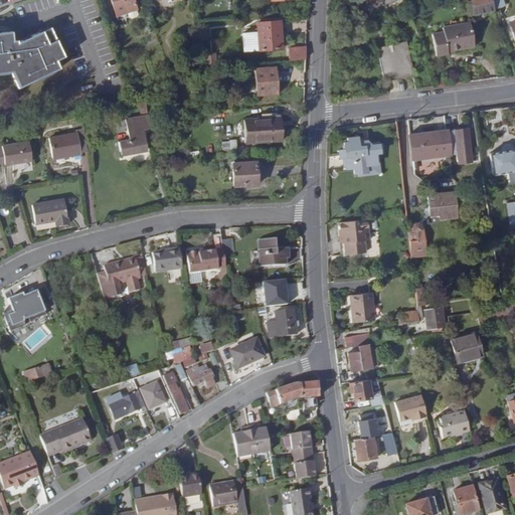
[(111,0),(117,15),(136,9),(133,0),(111,0)]
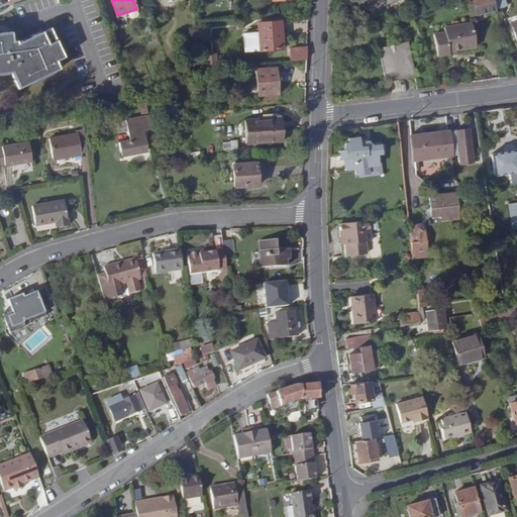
[(478,15),(496,9),(493,0),(474,0),(475,2),(478,15)]
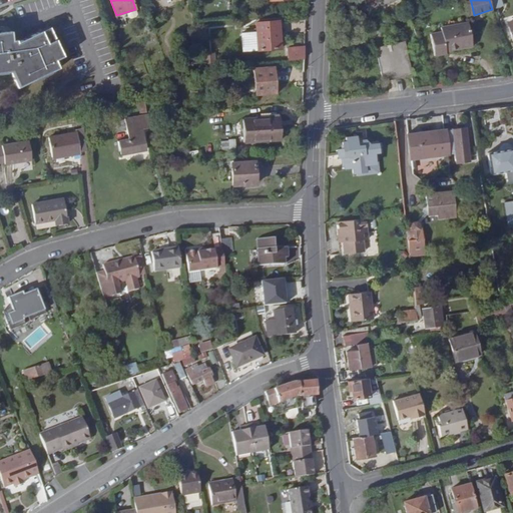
[(489,0),(492,9),(502,6),(500,0),(489,0)]
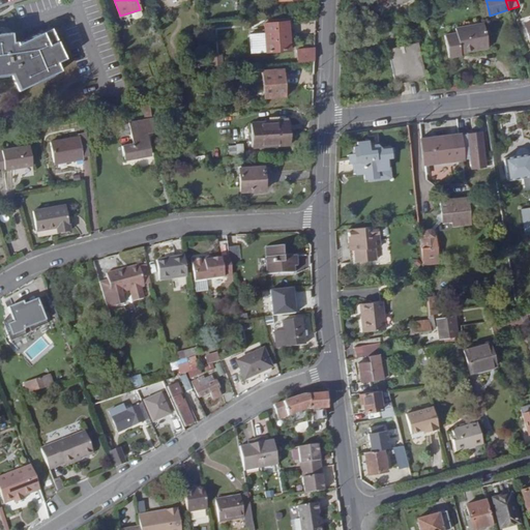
[(412,23),(425,20),(423,12),(414,15),(410,15),(412,23)]
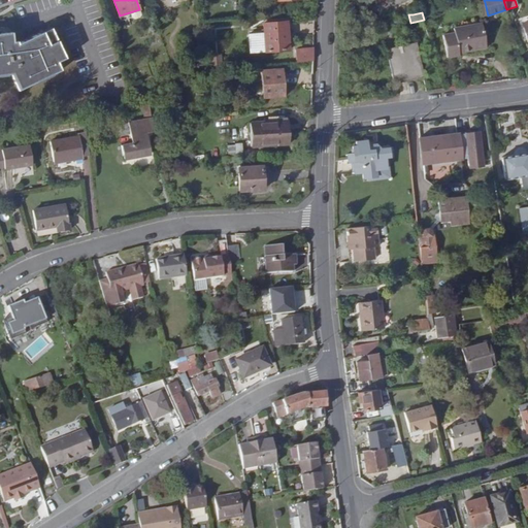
[(404,15),(394,19),(396,26),(406,24),(404,15)]
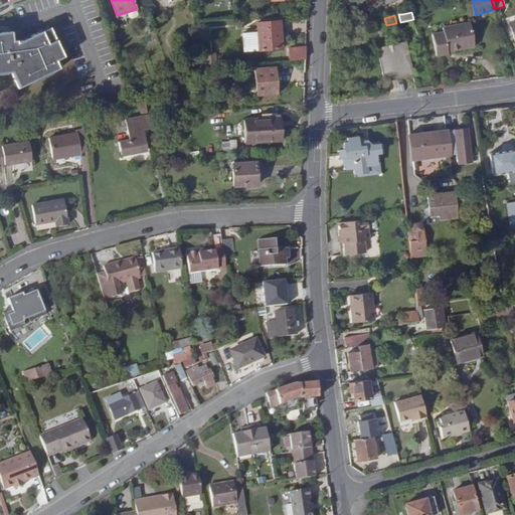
[(256,22),(259,50),(282,48),(280,21),(256,22)]
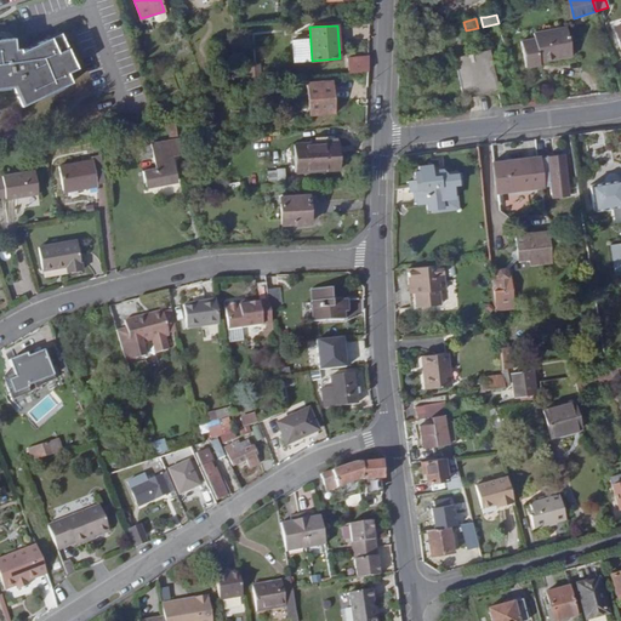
[(567,51),(562,30),(531,39),(529,32),(513,36),(523,68),(537,64),(536,60),(567,51)]
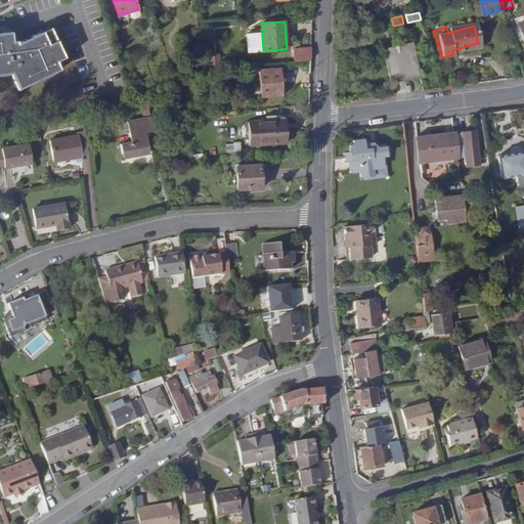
[(0,74),(10,73),(18,89),(60,69),(56,60),(66,56),(50,28),(17,43),(16,40),(12,41),(11,32),(0,33),(0,74)]
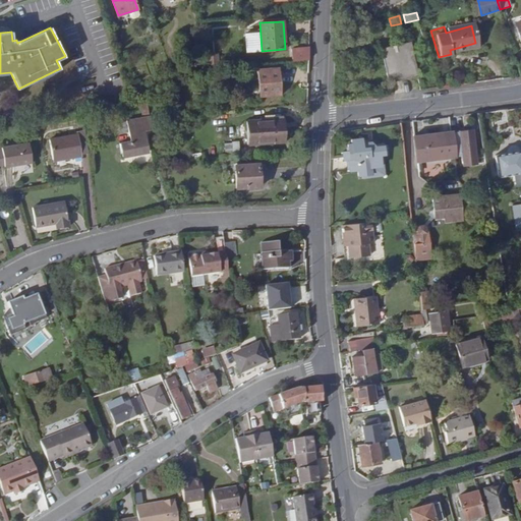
[(413,41),(385,45),(390,80),(418,76),(413,41)]
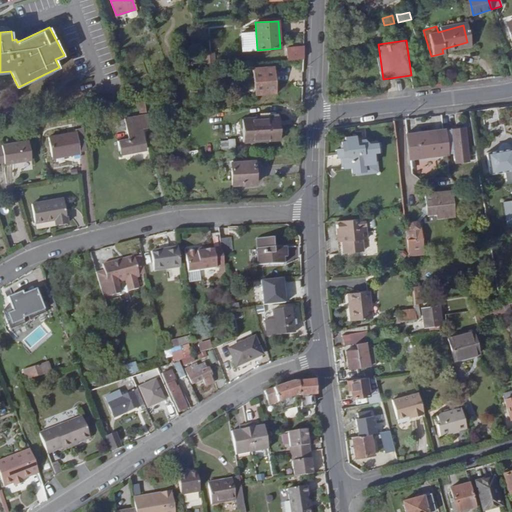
[(287,59),(304,58),(304,45),(286,47),(287,59)]
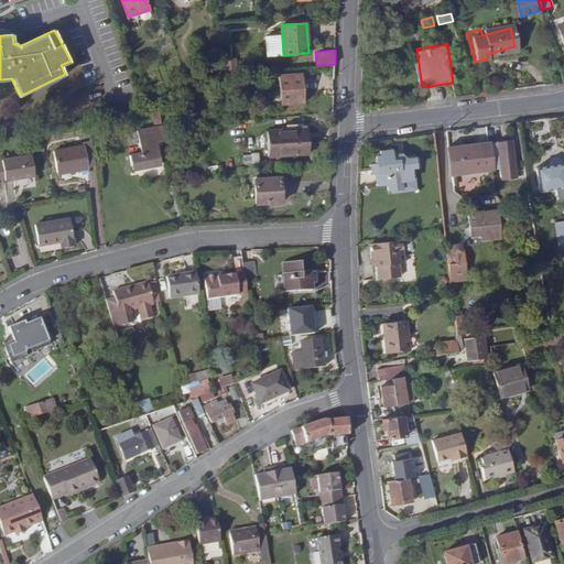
[(278,75),(280,104),(304,101),(301,74),(278,75)]
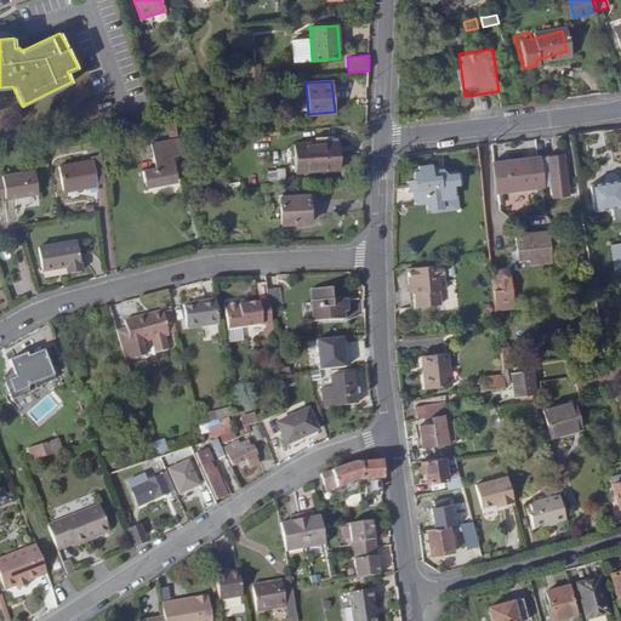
[(172,157),(182,154),(180,141),(180,137),(152,143),(155,166),(143,169),(146,186),(177,180),(172,157)]
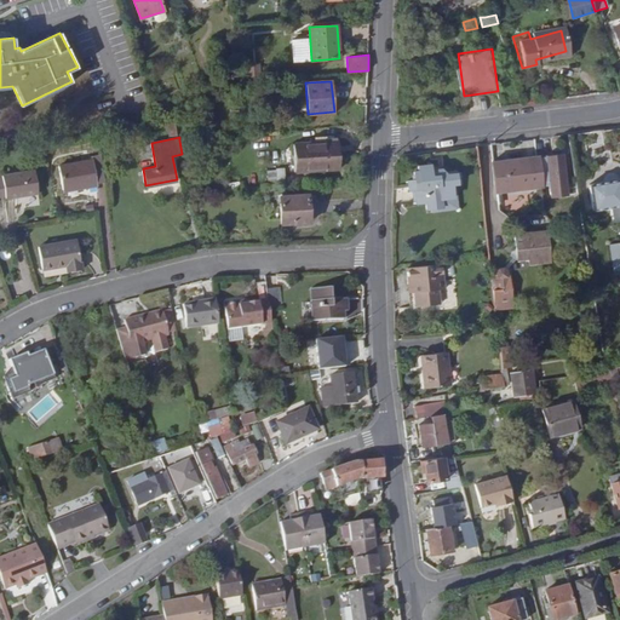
[(292,143),(293,171),(338,168),(338,141),(292,143)]
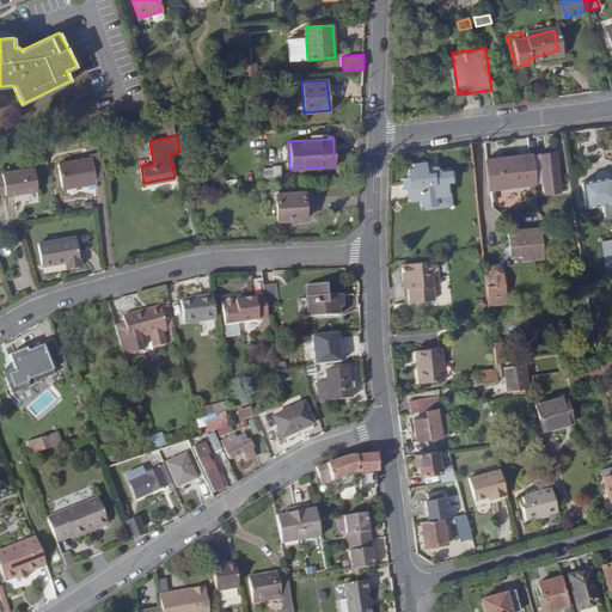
[(507,157),(496,159),(485,160),(490,190),(501,189),(512,187),(521,185),(533,184),(542,183),(543,194),(561,193),(555,151),(530,154),(518,155),(507,157)]
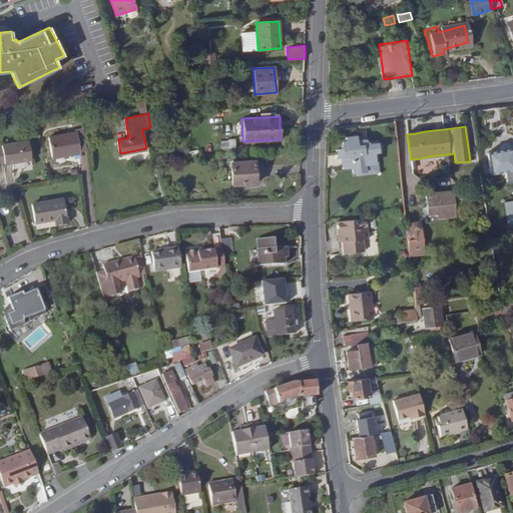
[(86,149),(84,131),(76,133),(76,131),(48,137),(52,157),(70,153),(71,155),(80,153),(80,151),(86,149)]
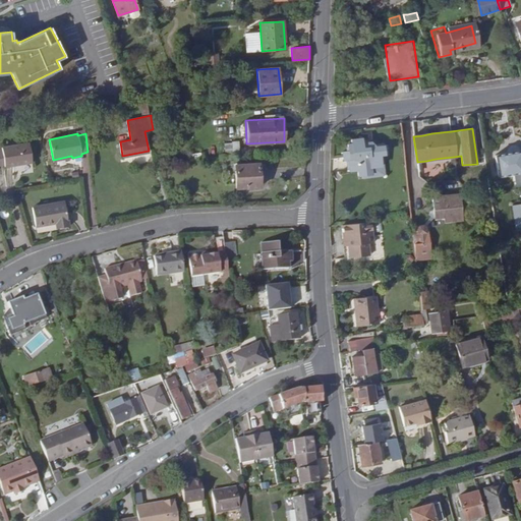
[(373,141),(372,140),(371,139),(370,139),(368,140),(368,141),(367,141),(367,142),(363,143),(363,135),(352,136),(353,140),(349,140),(350,148),(344,149),(345,156),(349,156),(351,167),(356,166),(357,172),(361,171),(370,170),(370,164),(381,163),(380,152),(387,151),(386,141),(383,141),(373,141)]
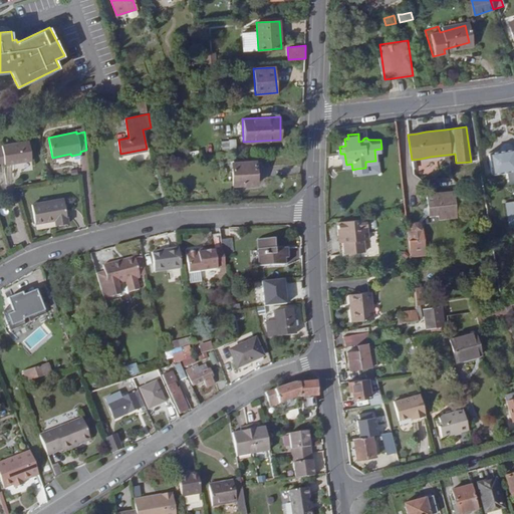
[(386,137),(367,139),(368,140),(377,140),(380,140),(381,149),(374,150),(375,161),(365,162),(365,168),(356,169),(356,173),(379,170),(377,151),(388,150),(386,137)]
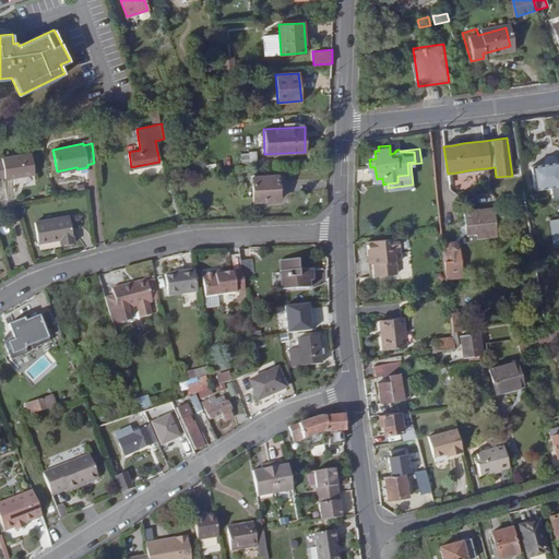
[(256,153),(240,153),(240,165),(254,165),(256,153)]
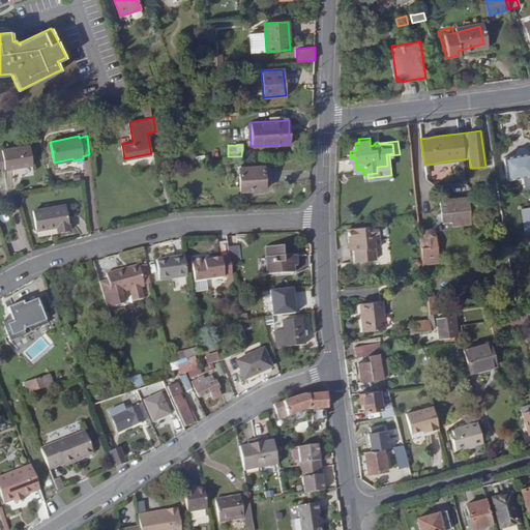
[(0,155),(0,170),(5,170),(5,171),(33,165),(29,146),(1,152),(2,155),(0,155)]
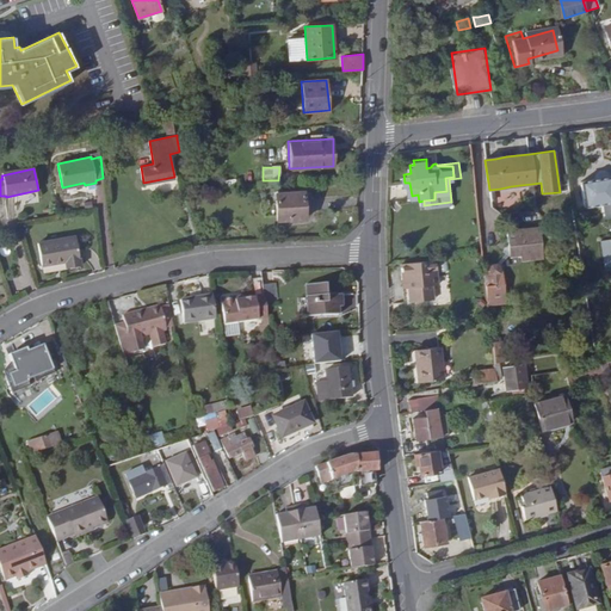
[(584,207),(603,203),(610,201),(610,174),(580,180),(584,207)]
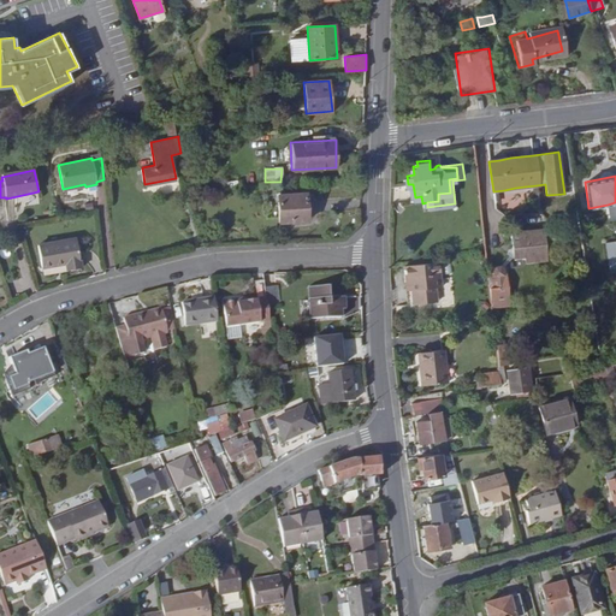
[(279,225),(307,223),(306,196),(277,197),(279,225)]
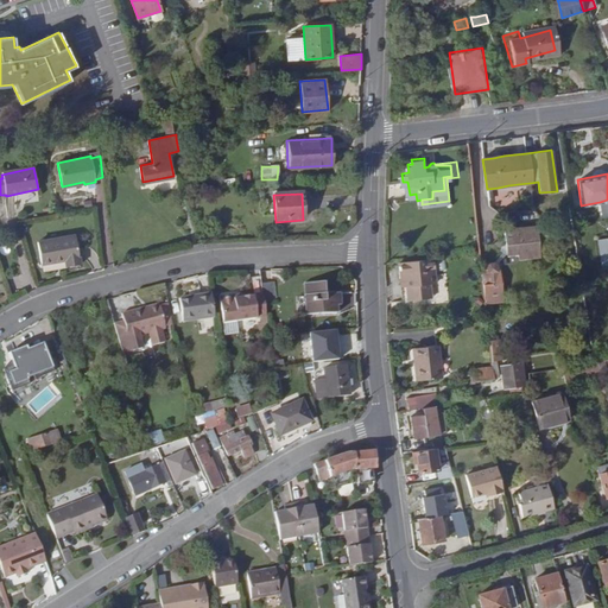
[(505,244),(506,254),(517,254),(518,258),(538,254),(534,227),(504,230),(505,244)]
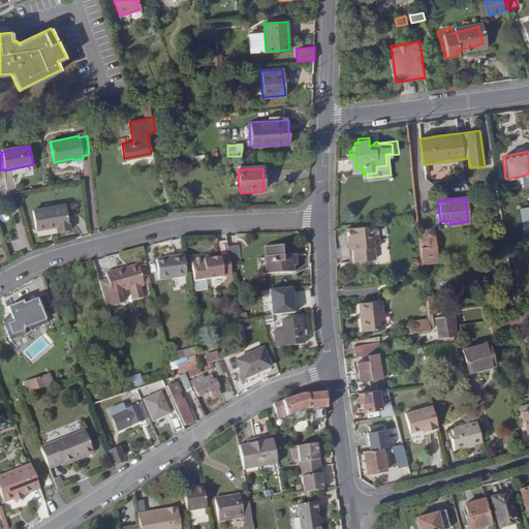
[(64,204),(32,211),(37,230),(56,225),(57,230),(70,226),(64,204)]
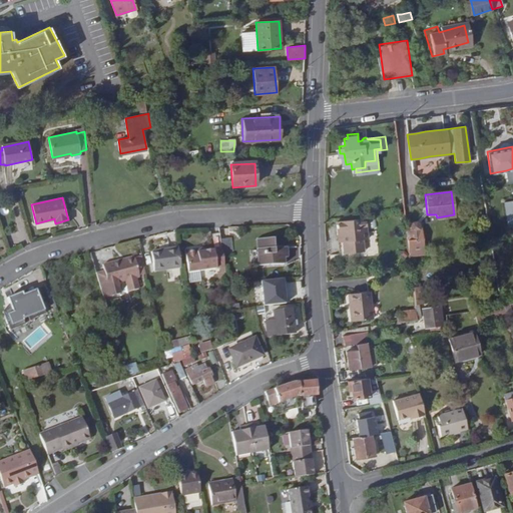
[(501,202),(506,223),(512,221),(512,213),(510,200),(501,202)]
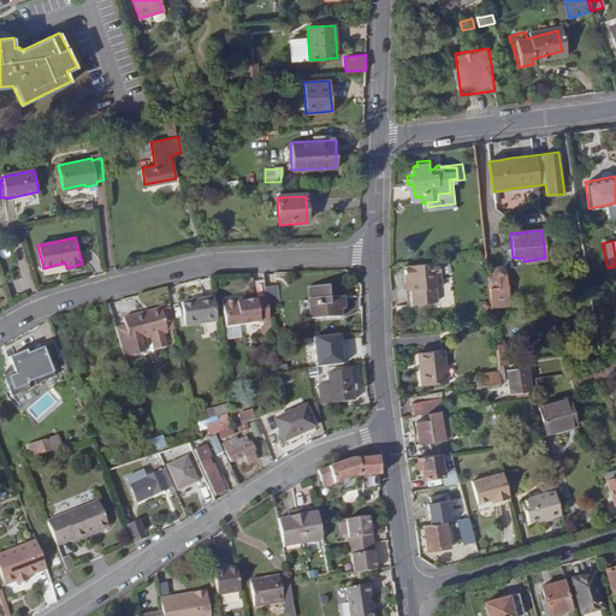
[(493,274),(501,274),(501,268),(511,259),(513,258),(511,247),(505,253),(508,256),(498,266),(492,266),(493,274)]
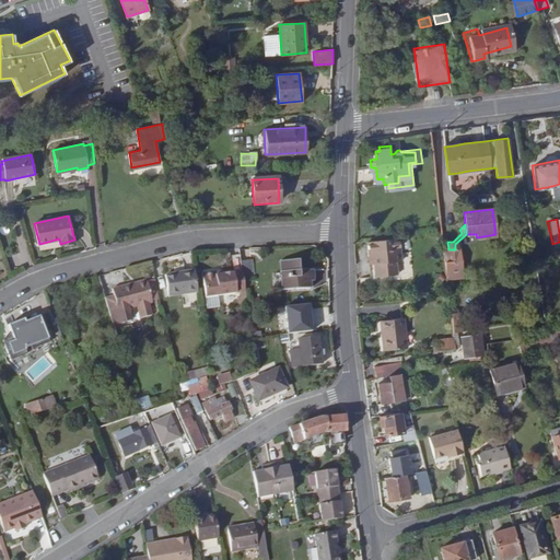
[(398,238),(366,242),(369,257),(373,257),(375,277),(396,273),(395,261),(399,260),(398,238)]
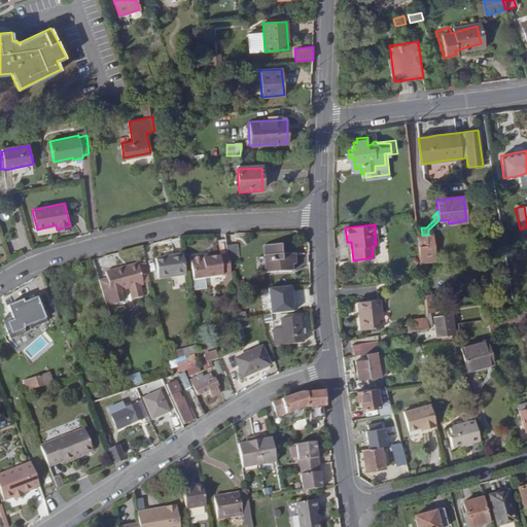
[(416,227),(420,264),(434,261),(431,234),(428,235),(422,235),(421,227),(416,227)]
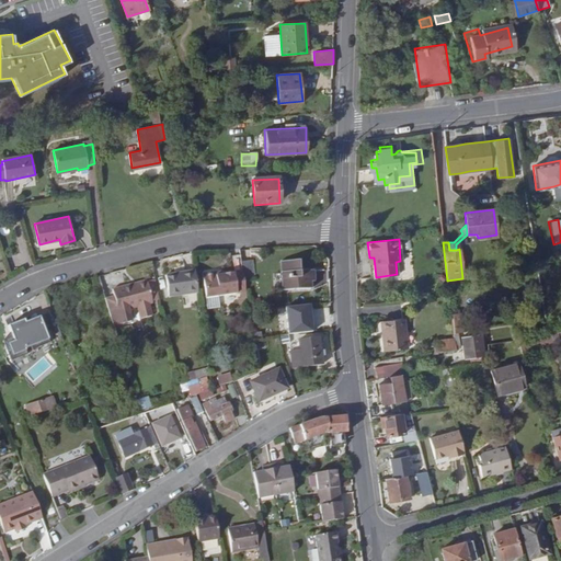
[(255,260),(241,262),(243,272),(244,279),(258,278),(255,260)]
